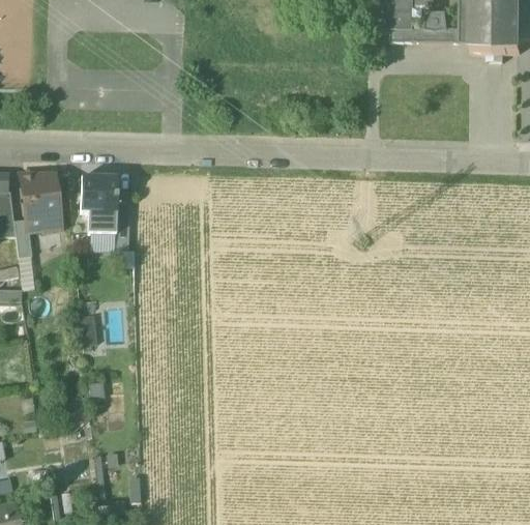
[(470,42),(470,0),(383,0),(383,29),(389,29),(389,41),(470,42)]
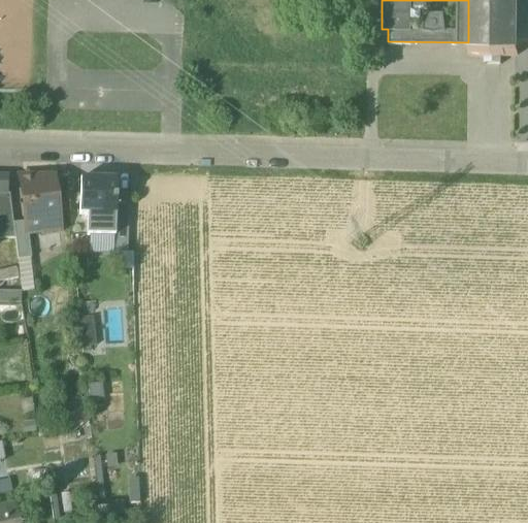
[(501,55),(518,53),(518,0),(468,0),(468,42),(468,52),(484,55),(493,56),(501,55)]
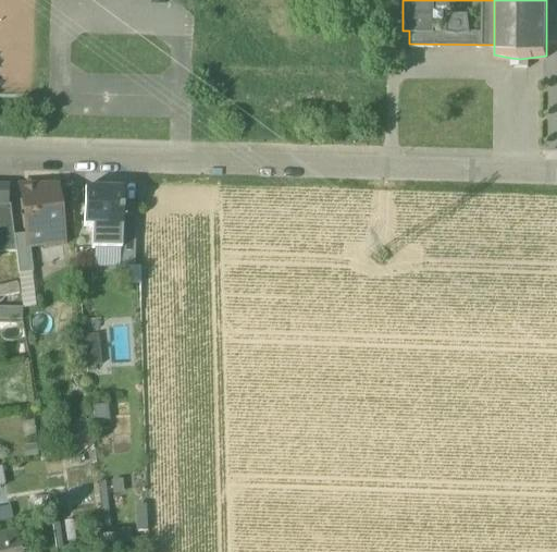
[(546,0),(546,47),(556,45),(556,0),(546,0)]
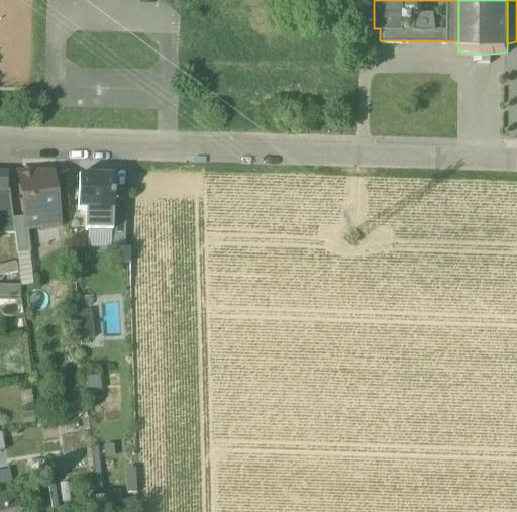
[(24,214),(26,225),(27,225),(41,223),(40,218),(57,216),(54,195),(55,195),(52,172),(19,171),(22,193),(26,196),(23,201),(24,214)]
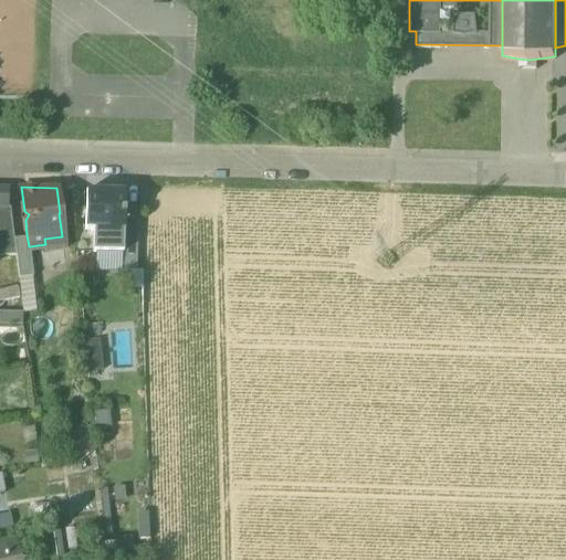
[(85,226),(93,226),(123,228),(125,205),(124,189),(85,188),(85,226)]
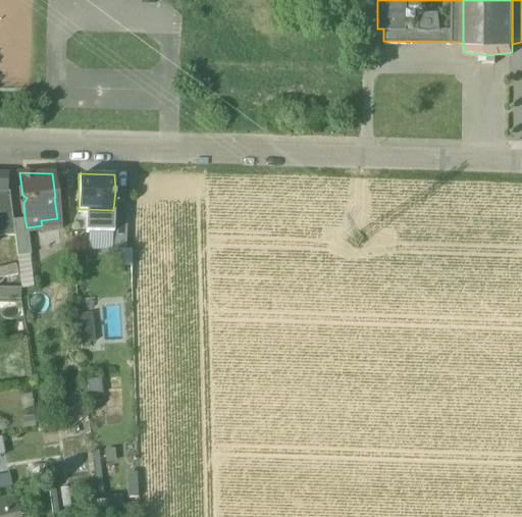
[(9,190),(7,190),(0,189),(0,233),(14,234),(13,218),(9,190)]
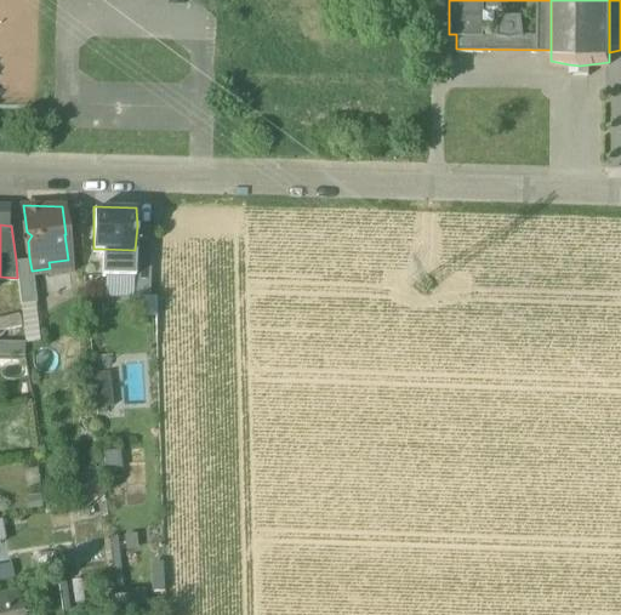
[(135,250),(151,251),(151,226),(137,226),(135,250)]
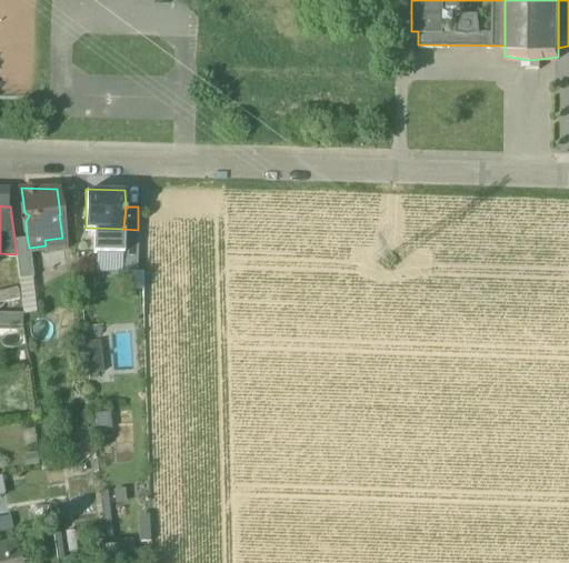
[(97,250),(122,251),(123,229),(93,228),(93,250),(97,250)]
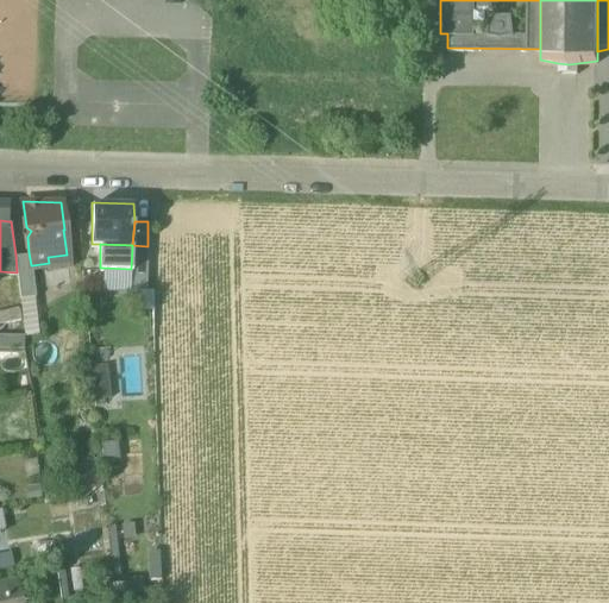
[(146,289),(148,246),(132,245),(131,269),(131,288),(139,288),(146,289)]
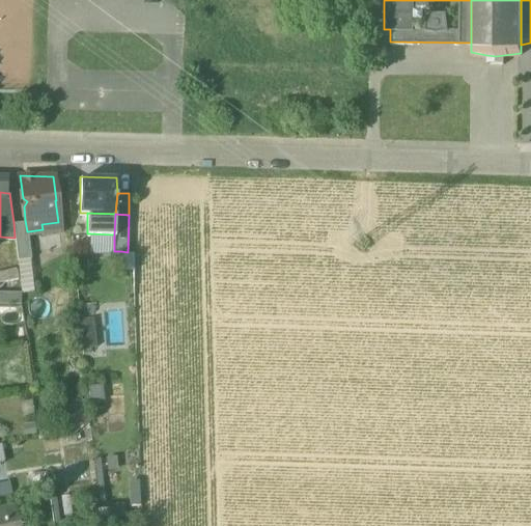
[(15,238),(18,259),(30,257),(31,257),(28,231),(27,231),(25,220),(14,222),(15,238)]
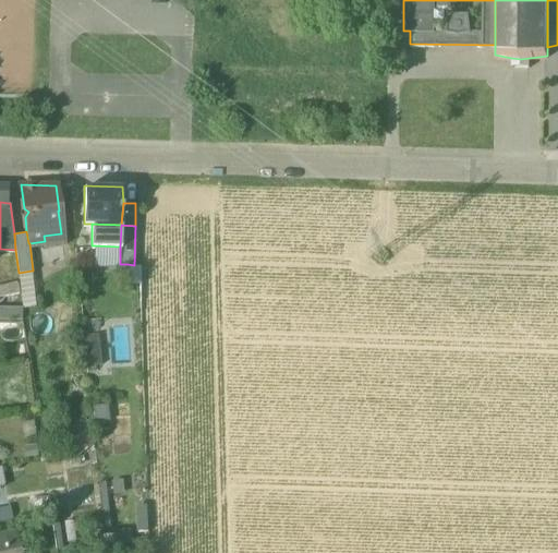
[(120,247),(95,245),(95,263),(120,264),(120,247)]
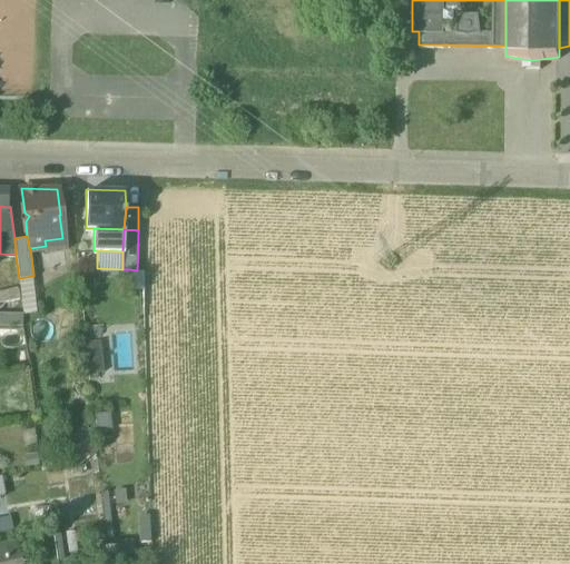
[(144,269),(137,270),(130,269),(130,288),(144,288),(144,269)]
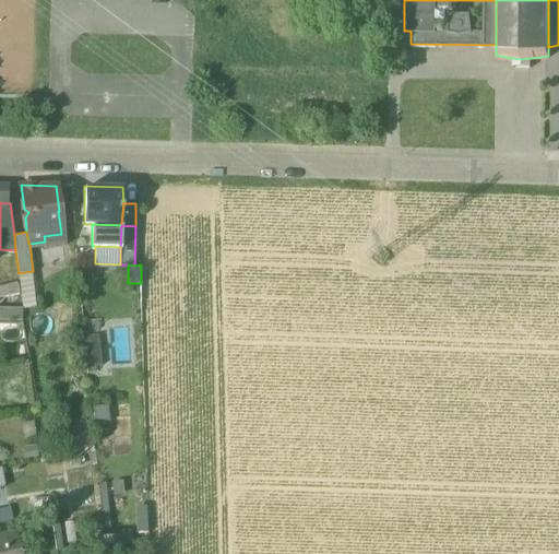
[(35,305),(32,271),(19,273),(23,306),(35,305)]
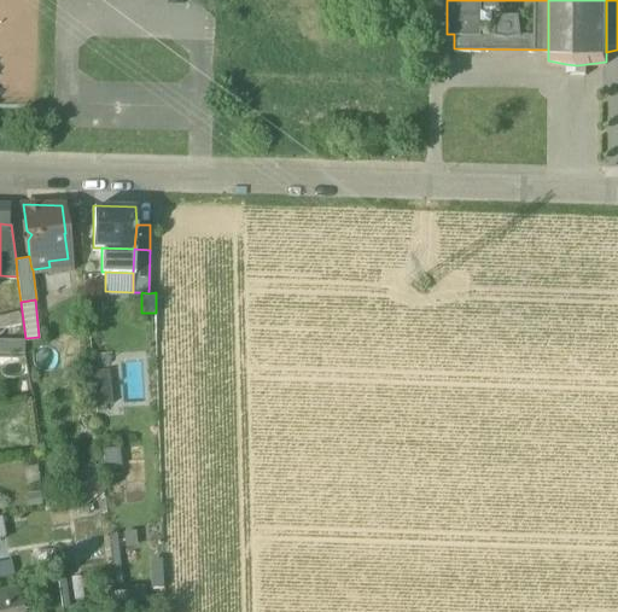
[(0,328),(22,324),(18,309),(0,313),(0,328)]
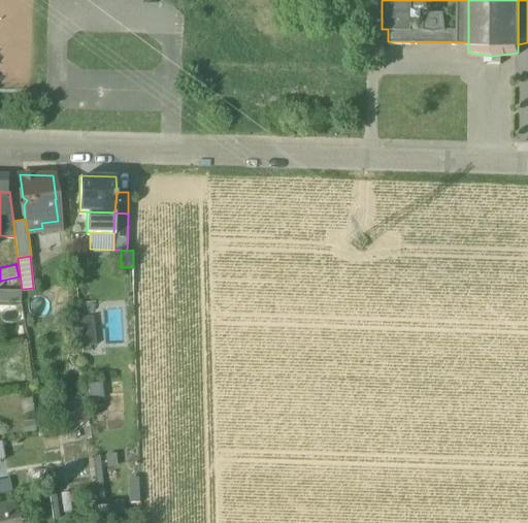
[(0,301),(21,302),(22,289),(0,289),(0,301)]
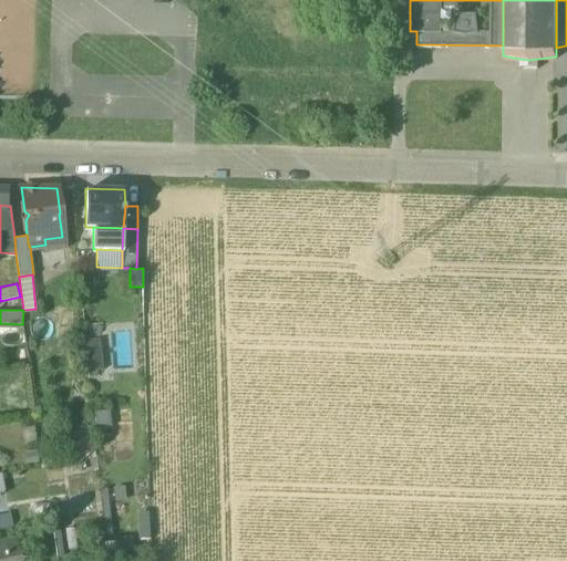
[(100,336),(85,339),(89,370),(103,369),(100,336)]
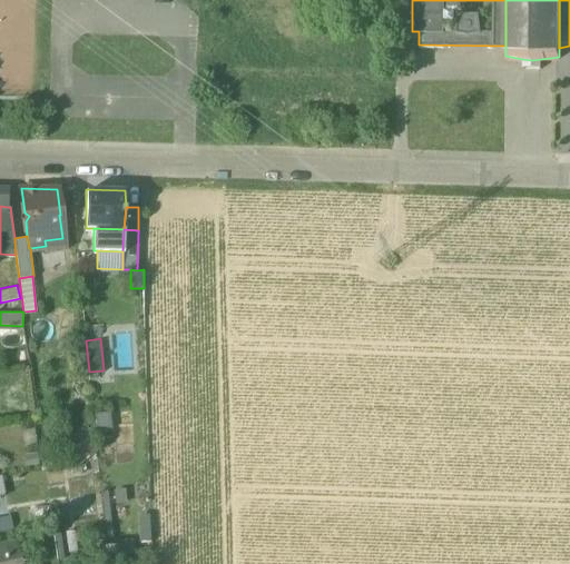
[(111,427),(110,411),(95,412),(97,429),(111,427)]
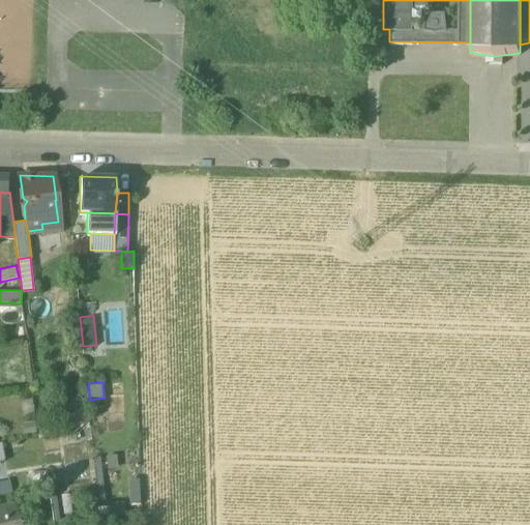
[(81,407),(65,419),(75,431),(90,418),(81,407)]
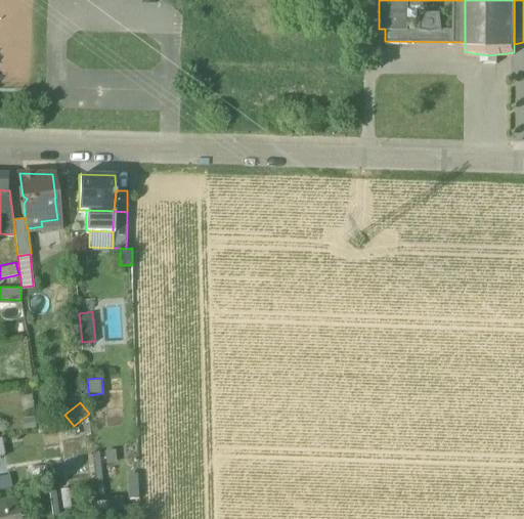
[(99,449),(92,450),(93,452),(96,493),(103,493),(99,449)]
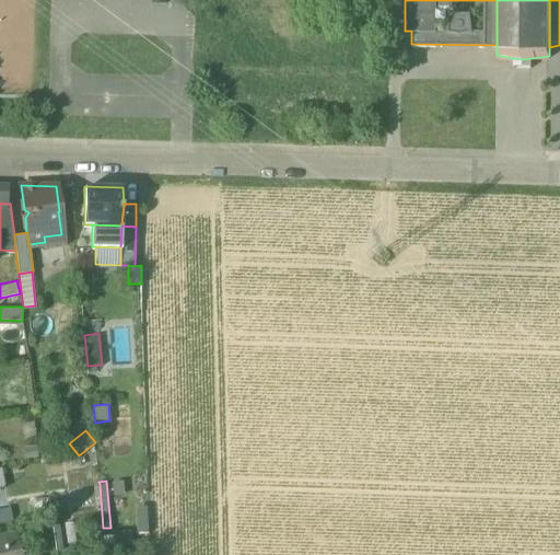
[(103,528),(100,484),(93,485),(97,531),(104,530),(103,528)]
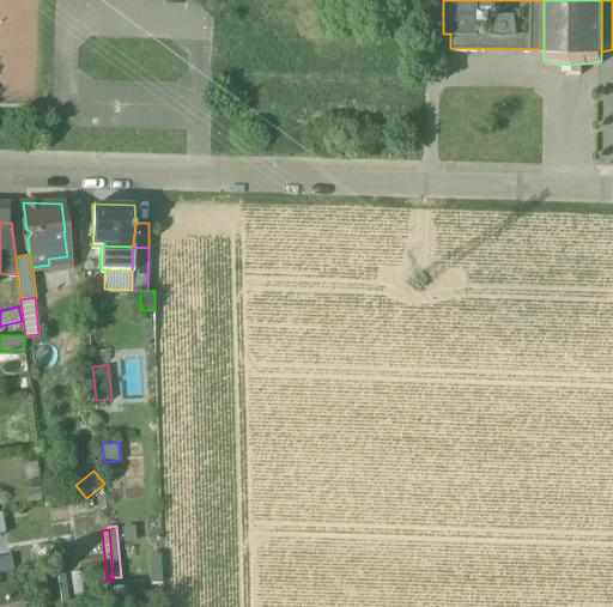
[(159,581),(158,552),(149,552),(150,581),(159,581)]
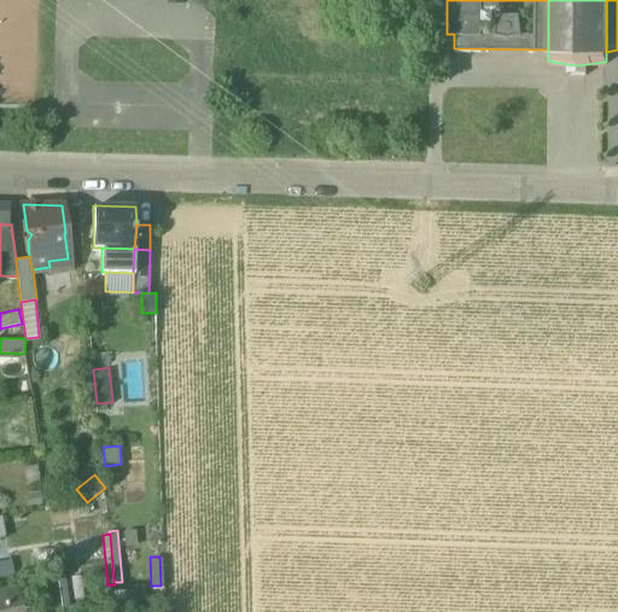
[(145,583),(126,584),(127,601),(147,599),(145,583)]
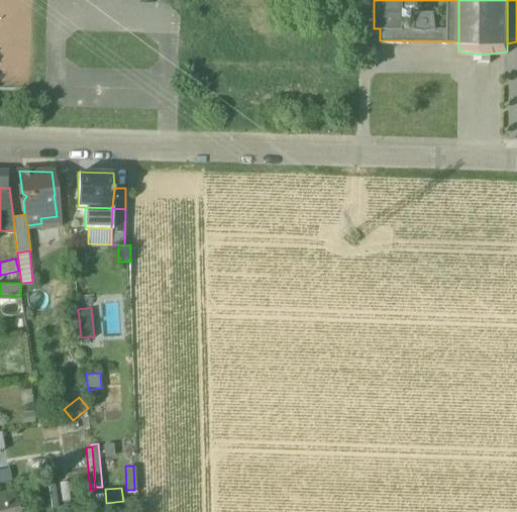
[(0,511),(18,511),(14,491),(0,494),(0,511)]
